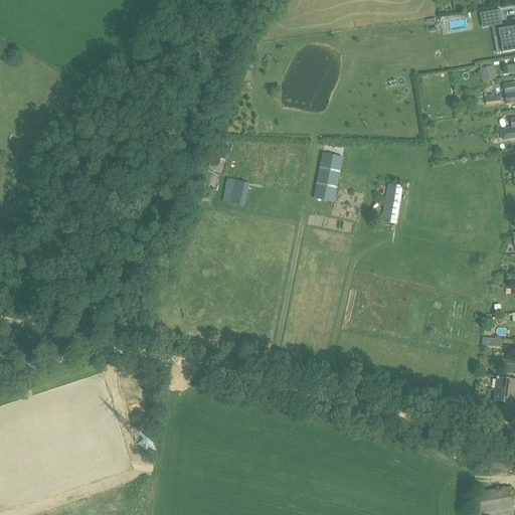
[(464,0),(456,0),(458,8),(466,7),(464,0)]
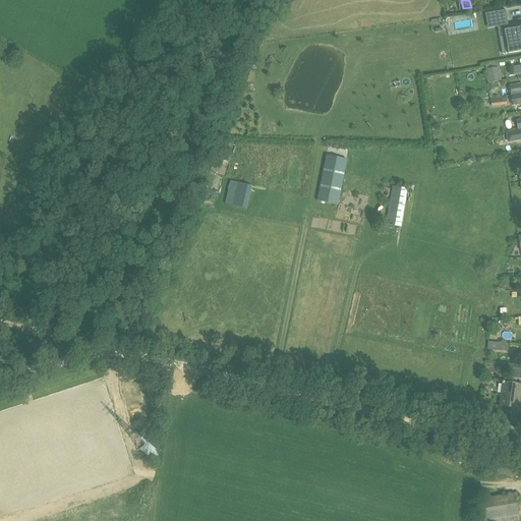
[(508,24),(506,9),(485,12),(488,27),(498,25),(507,24),(508,24)]
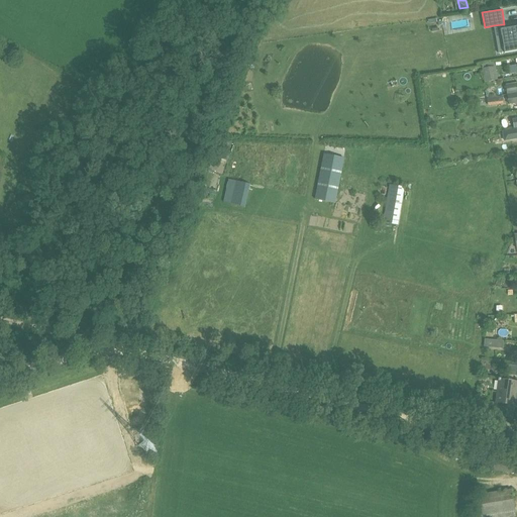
[(516,25),(504,28),(503,24),(494,25),(499,53),(504,52),(505,53),(516,49),(516,25)]
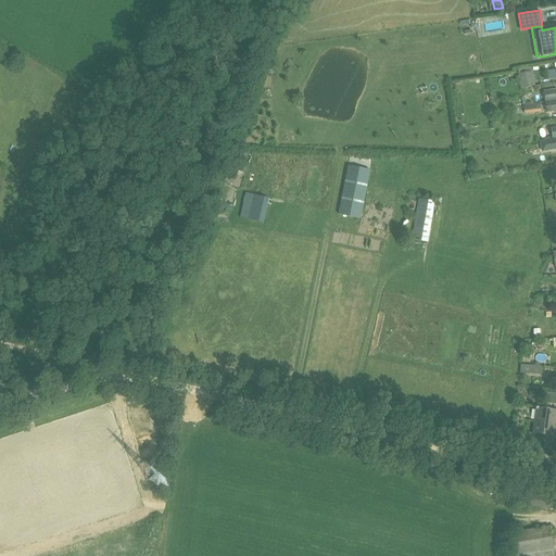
[(518,74),(520,89),(534,86),(532,72),(518,74)]
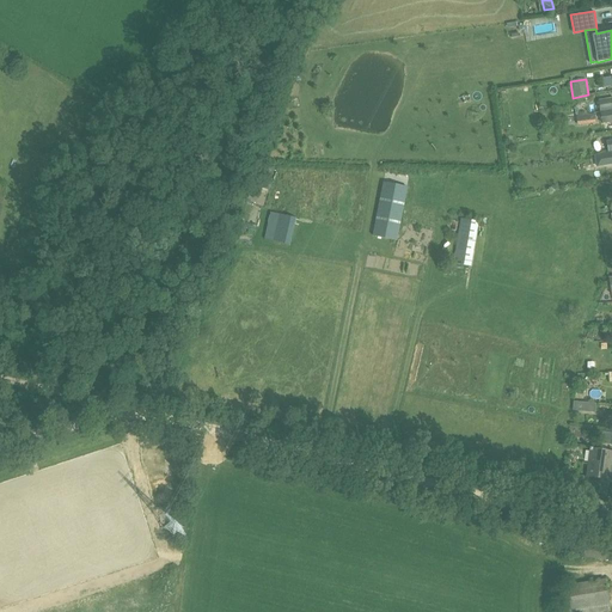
[(611,97),(598,101),(600,112),(611,110),(611,97)]
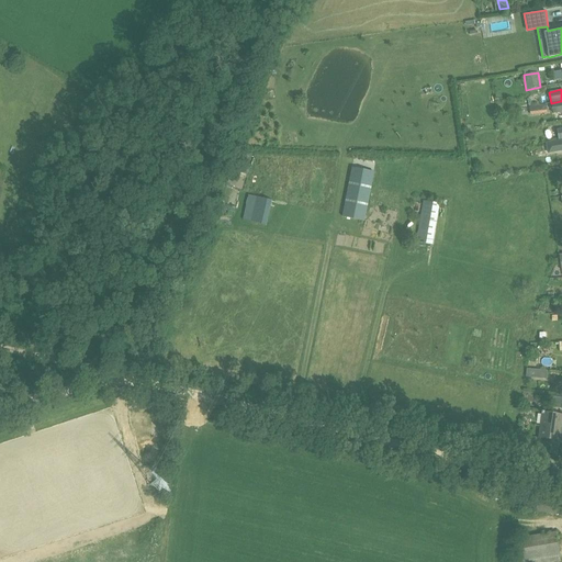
[(561,112),(561,101),(551,103),(552,113),(561,112)]
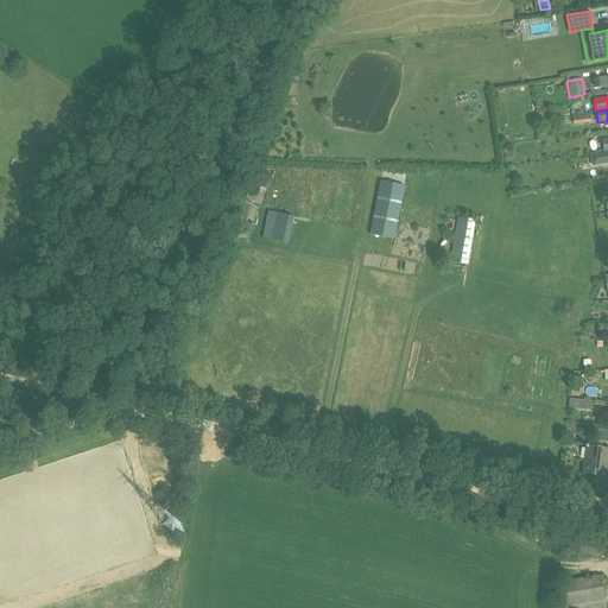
[(572,115),(572,125),(591,122),(590,113),(572,115)]
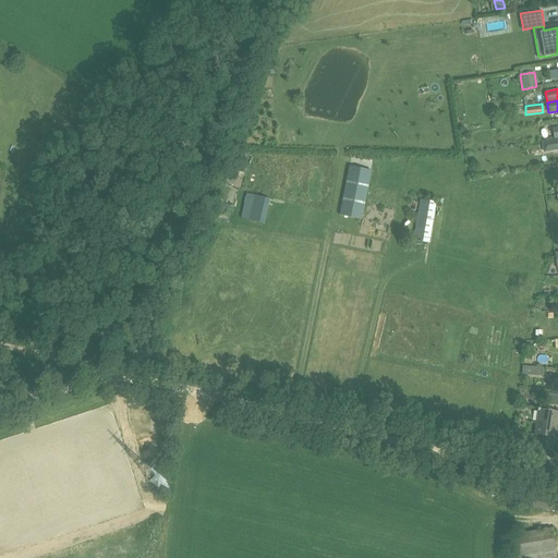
[(340,217),(363,220),(371,171),(348,168),(340,217)]
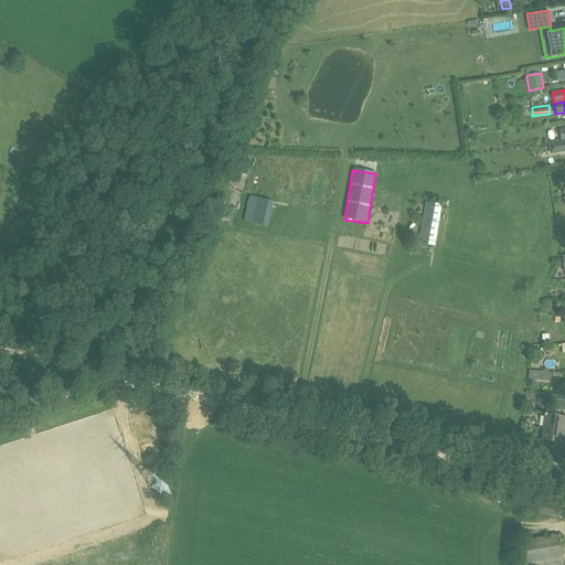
[(244,221),(266,226),(273,202),(249,196),(244,221)]
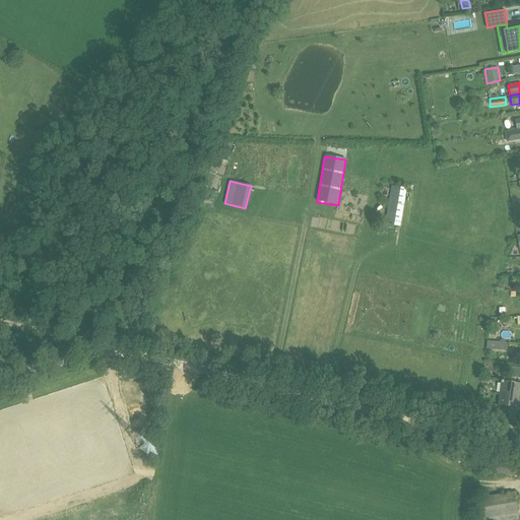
[(396,225),(399,226),(406,189),(391,186),(384,223),(396,225)]
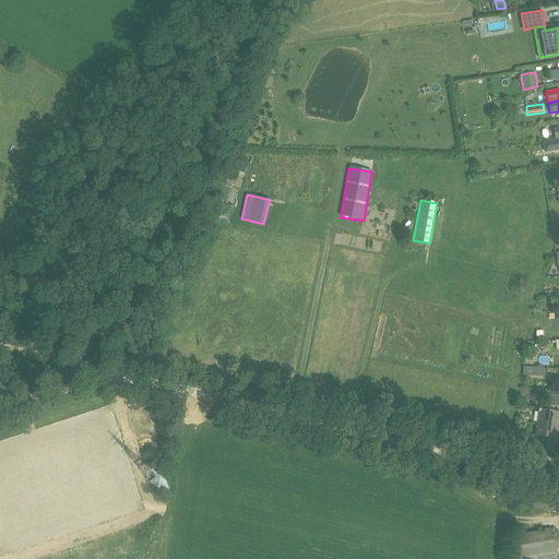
[(538,450),(554,452),(556,438),(558,438),(558,420),(558,413),(540,409),(538,409),(537,412),(538,412),(535,436),(539,436),(538,450)]
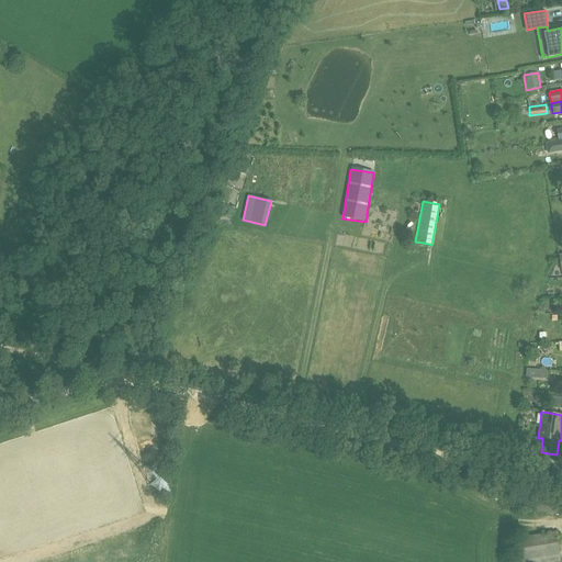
[(527,508),(535,510),(558,515),(561,497),(539,493),(539,494),(530,493),(527,508)]
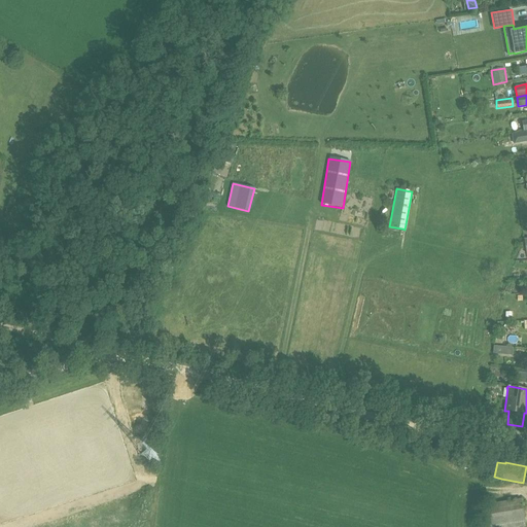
[(447,463),(446,470),(462,472),(462,465),(447,463)]
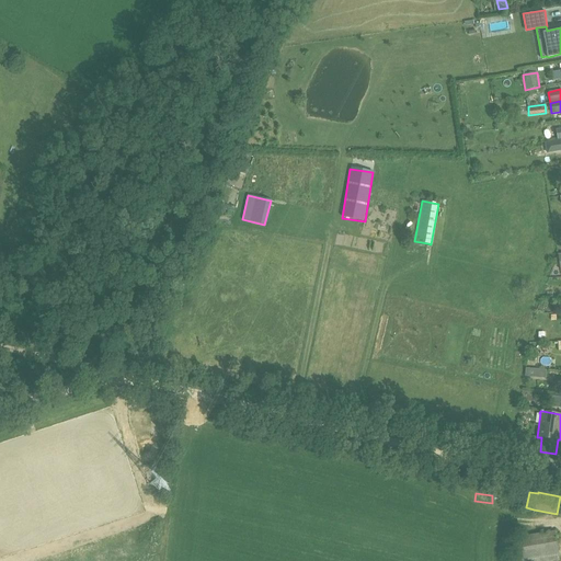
[(515,560),(553,560),(559,560),(554,530),(512,538),(515,560)]
